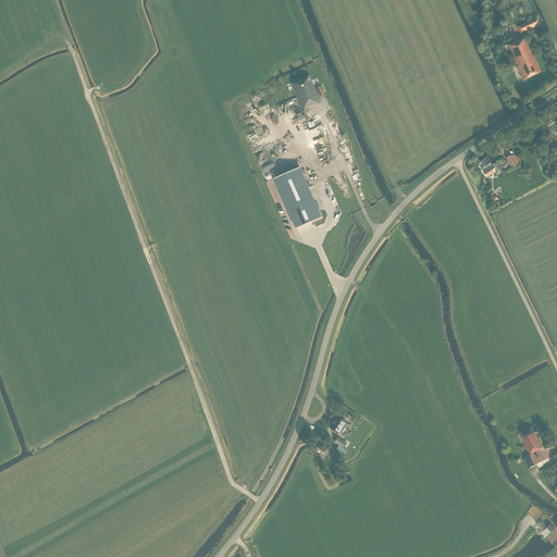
[(521,34),(541,24),(537,17),(518,26),(521,34)]
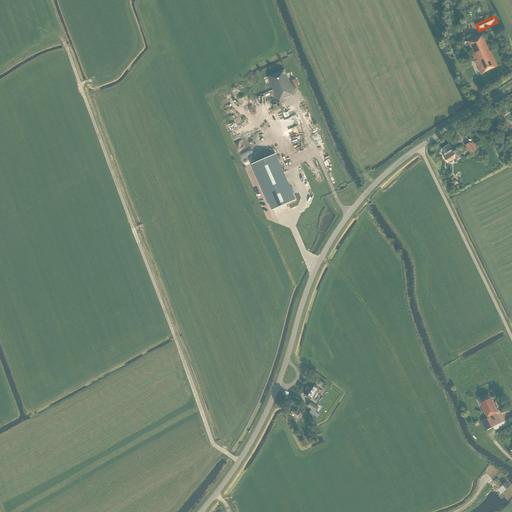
[(498,66),(483,34),(466,41),(481,74),(498,66)]
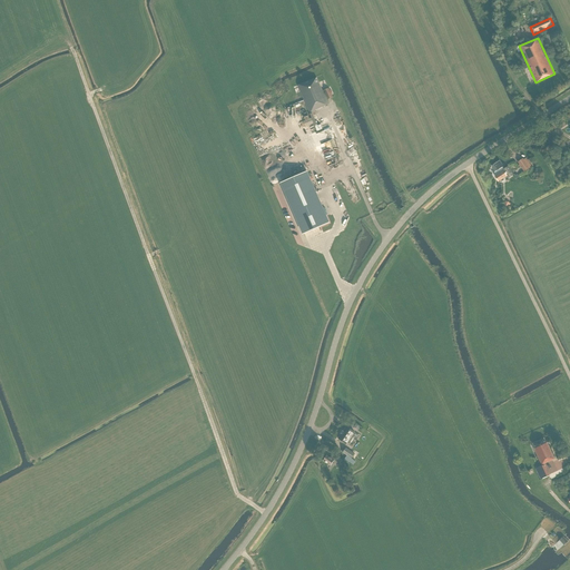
[(323,107),(328,104),(323,90),(322,91),(316,77),(298,86),(310,114),(323,108),(323,107)]
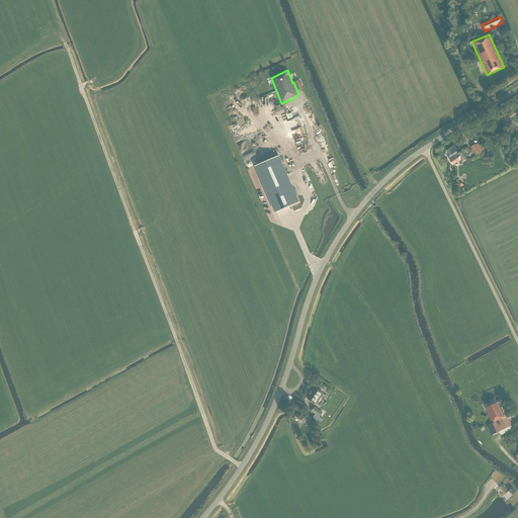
[(277,115),(287,111),(285,106),(275,110),(277,115)]
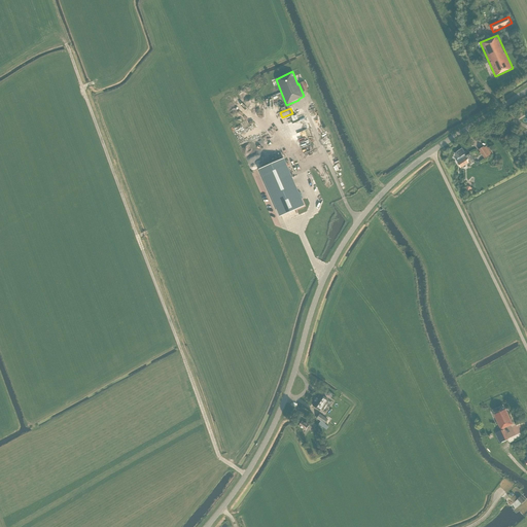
[(268,142),(261,145),(264,151),(271,149),(268,142)]
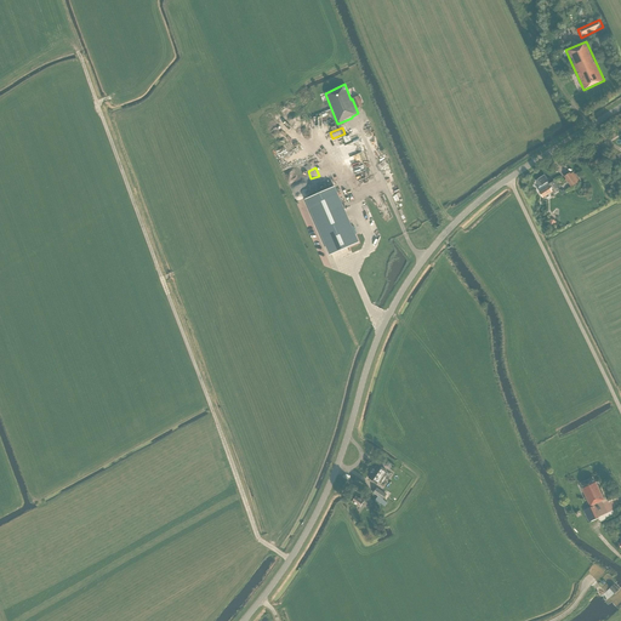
[(571,187),(577,183),(570,174),(570,172),(564,176),(571,187)]
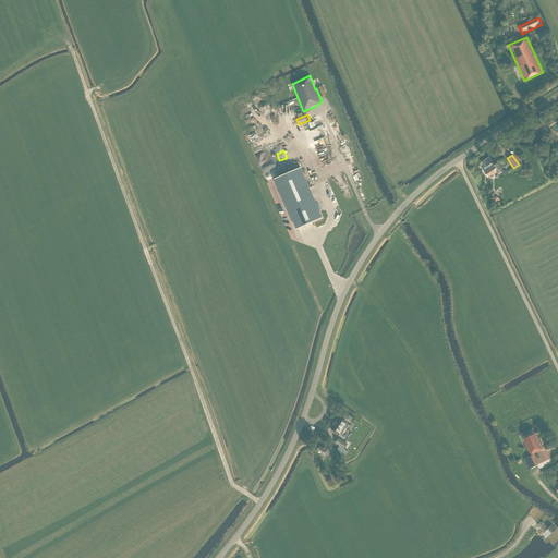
[(268,157),(259,161),(262,165),(258,167),(264,177),(275,172),(273,168),(279,165),(276,160),(271,162),(268,157)]
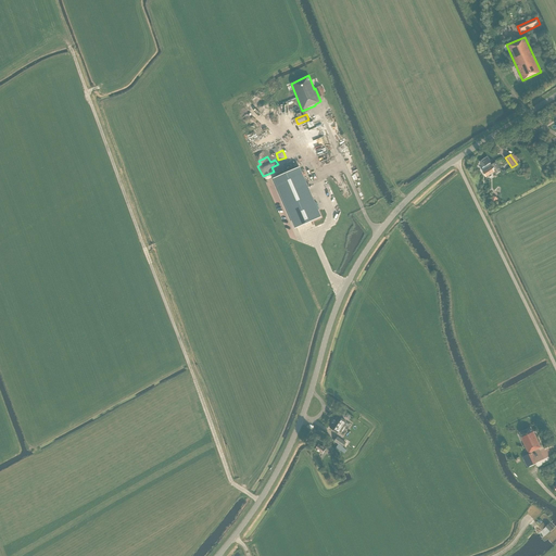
[(491,163),(488,156),(482,160),(482,161),(480,162),(483,167),(482,167),(482,169),(483,172),(483,173),(485,176),(493,172),(495,174),(501,171),(495,162),(491,165),(490,163),(491,163)]
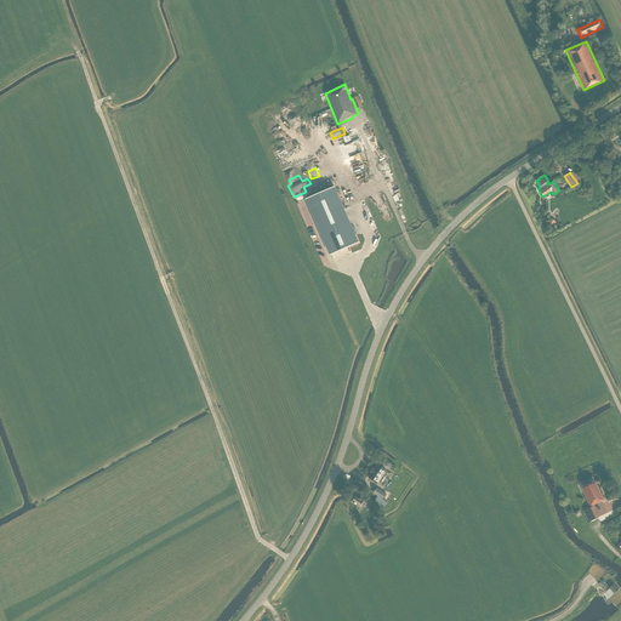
[(438,188),(440,195),(448,192),(445,186),(438,188)]
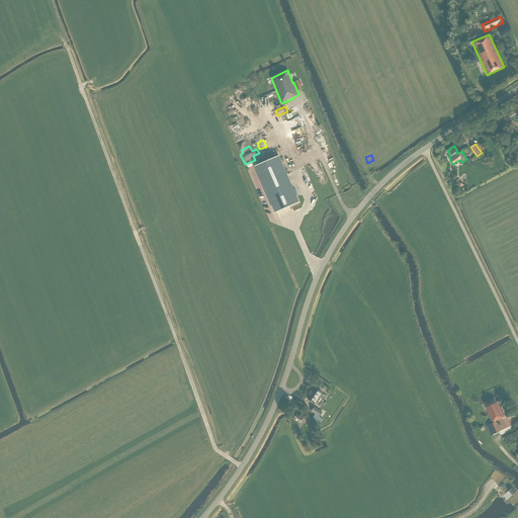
[(279,156),(255,167),(275,212),(299,201),(279,156)]
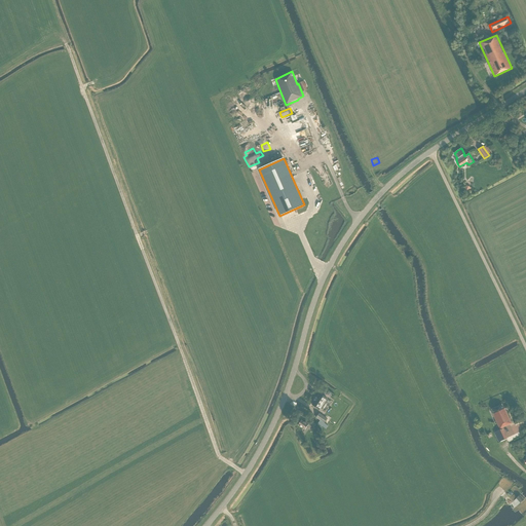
[(320,393),(315,399),(325,405),(327,403),(324,401),(326,398),(320,393)]
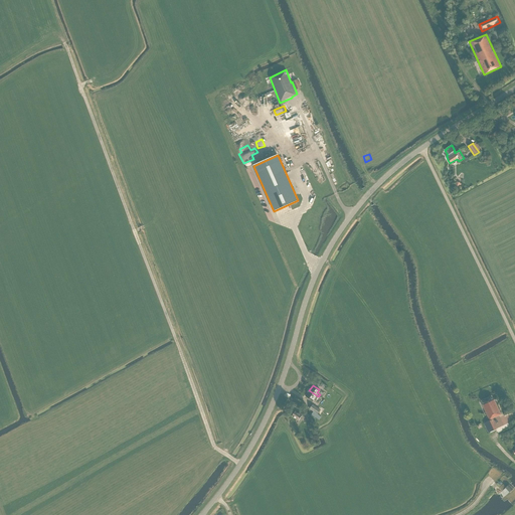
[(316,399),(318,396),(309,390),(306,396),(312,400),(313,397),(316,399)]
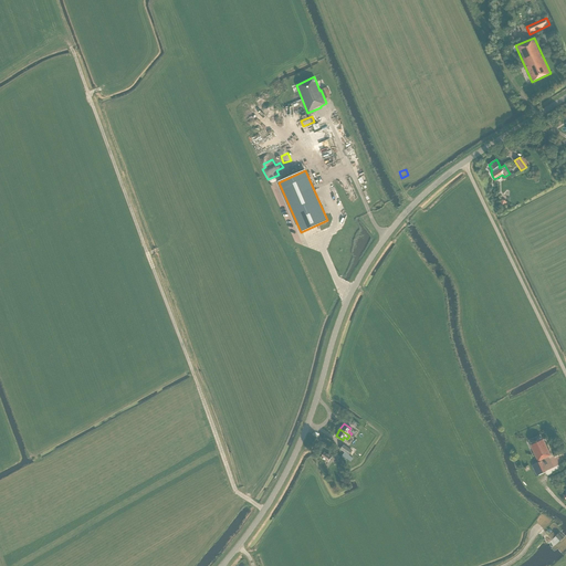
[(540,435),(528,440),(531,444),(530,446),(537,461),(551,456),(544,442),(543,442),(540,435)]
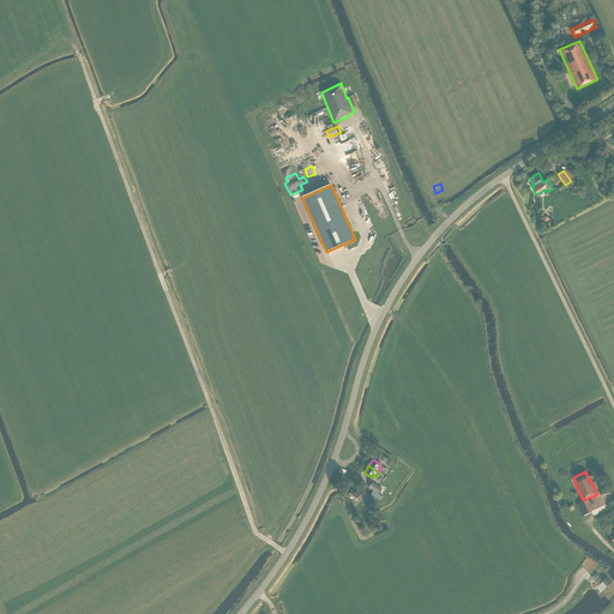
[(383,488),(373,482),(369,488),(379,494),(383,488)]
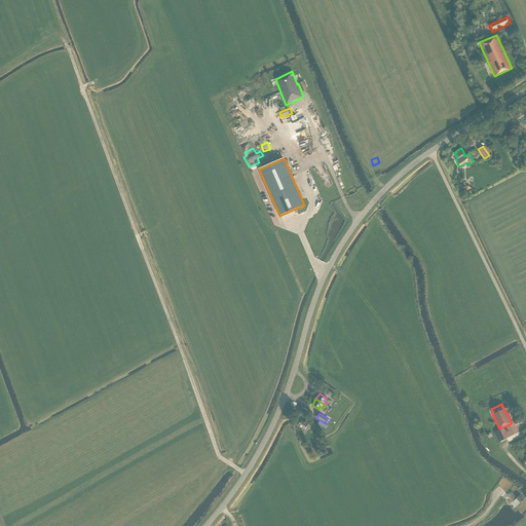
[(310,427),(312,425),(306,421),(305,422),(301,420),(298,425),(305,429),(308,425),(310,427)]
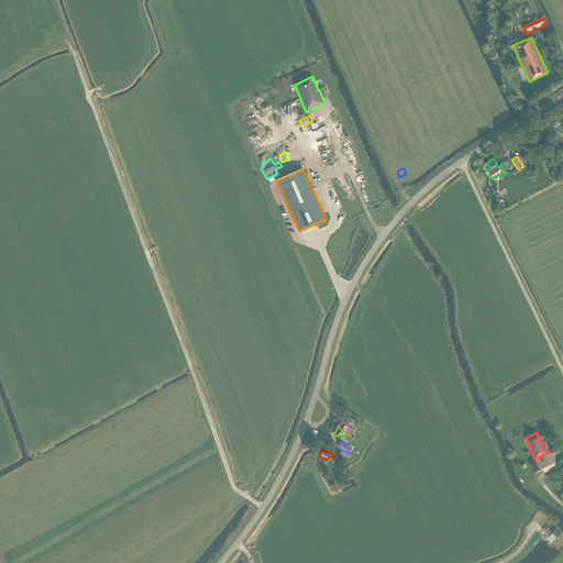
[(537,459),(531,462),(536,472),(542,470),(537,459)]
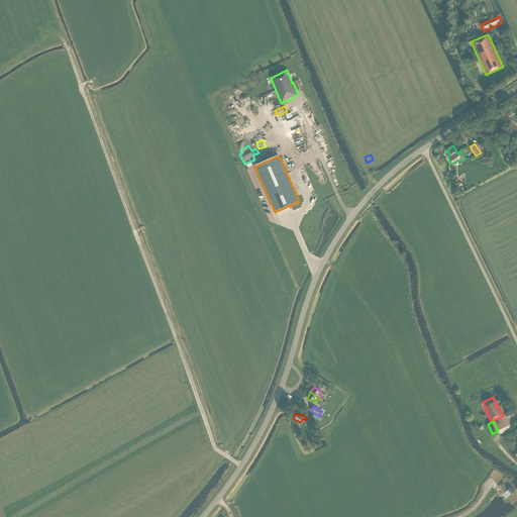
[(505,432),(502,433),(498,436),(503,446),(508,444),(504,437),(507,436),(505,432)]
